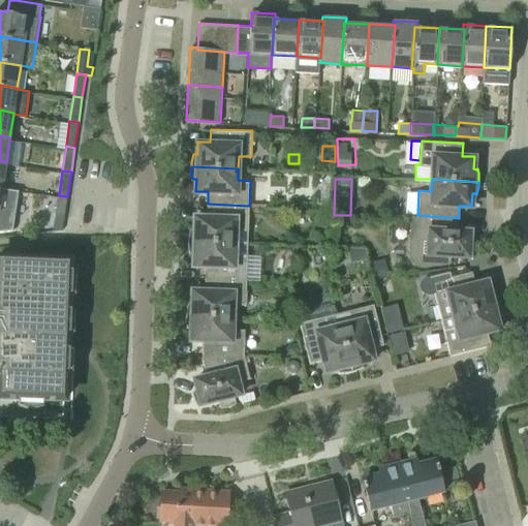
[(2,187),(0,186),(0,224),(9,226),(12,204),(0,202),(2,187)]
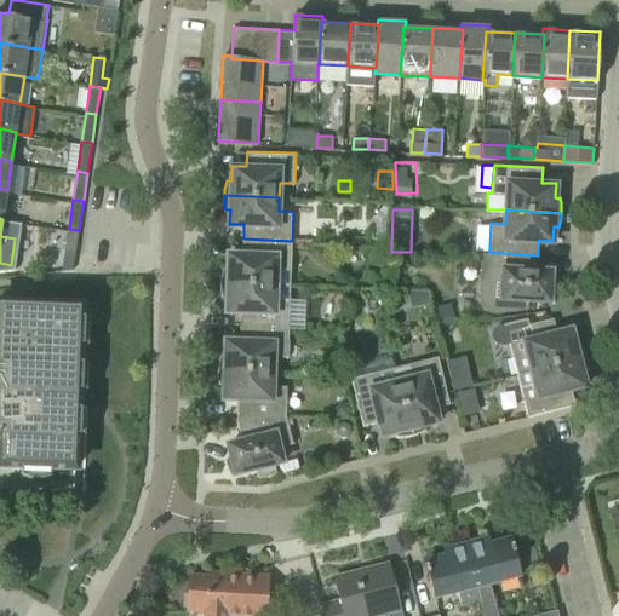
[(79,230),(69,229),(64,259),(75,260),(79,230)]
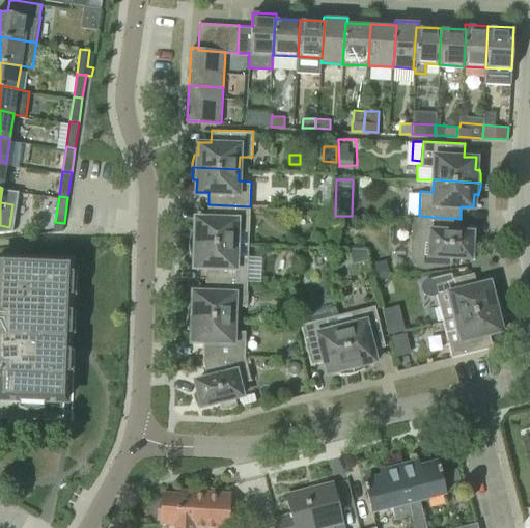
[(190,238),(189,242),(249,244),(250,206),(208,204),(208,217),(196,217),(195,229),(193,229),(192,228),(190,232),(190,238)]
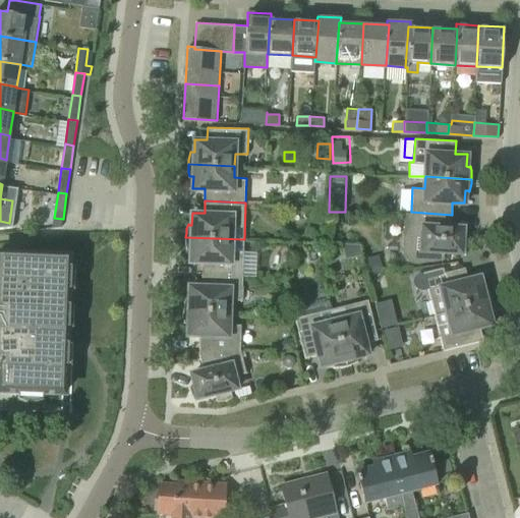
[(406,213),(405,235),(405,248),(405,253),(408,256),(411,260),(415,261),(420,261),(443,257),(444,251),(462,252),(465,253),(467,248),(468,244),(468,239),(462,239),(463,227),(451,226),(452,215),(411,212),(411,213),(406,213)]
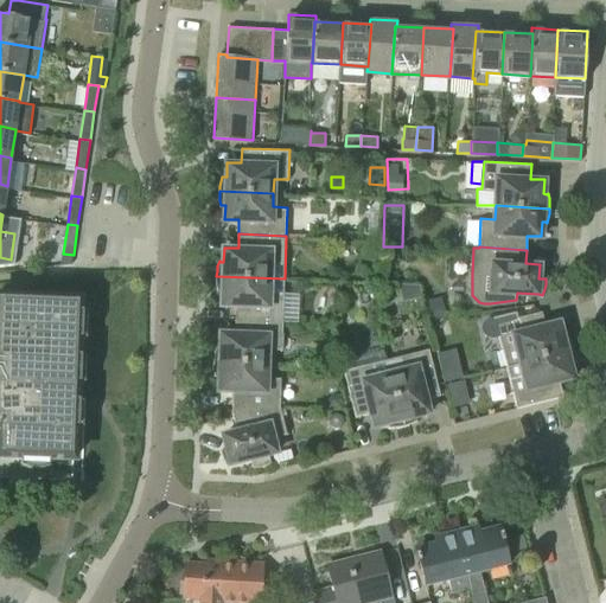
[(285,278),(216,276),(216,281),(217,286),(218,290),(219,290),(222,290),(222,305),(236,305),(236,319),(284,320),(285,278)]
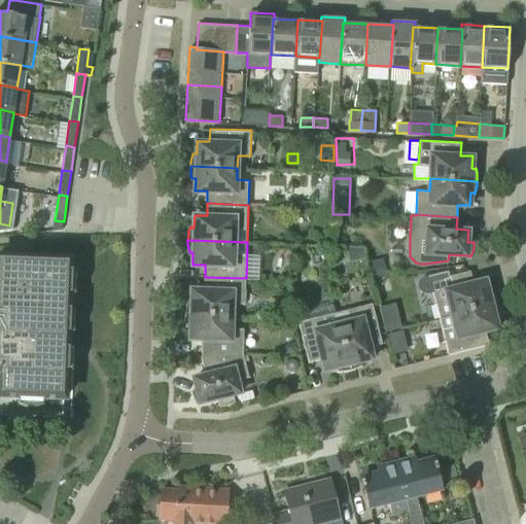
[(0,406),(4,407),(3,414),(63,415),(66,355),(66,349),(66,336),(67,332),(69,260),(0,257),(0,406)]
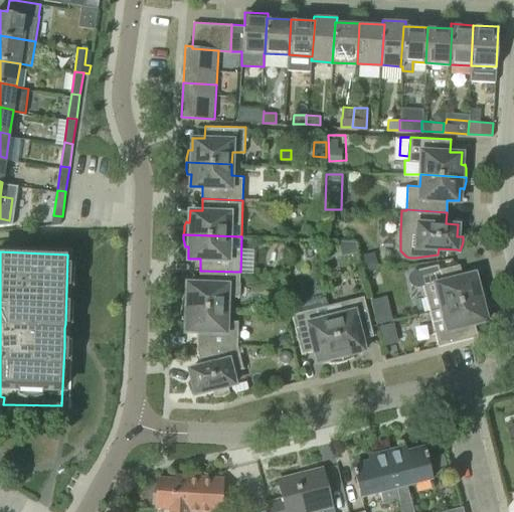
[(430,309),(442,306),(486,295),(485,293),(484,289),(483,286),(481,283),(480,284),(478,285),(475,273),(463,276),(460,264),(420,273),(430,309)]
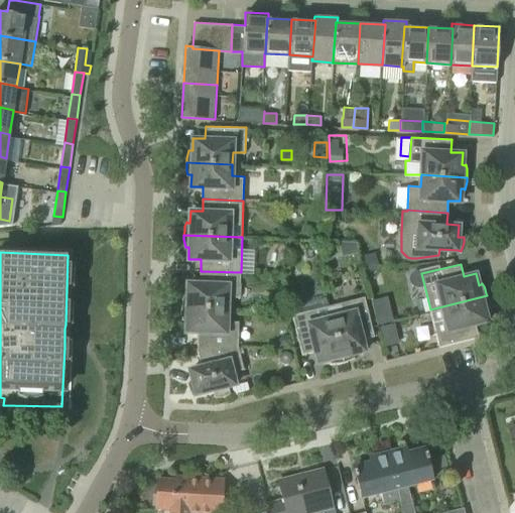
[(181,302),(181,306),(227,308),(228,296),(240,296),(241,272),(201,271),(200,283),(187,282),(187,294),(184,294),(183,294),(182,298),(181,302)]
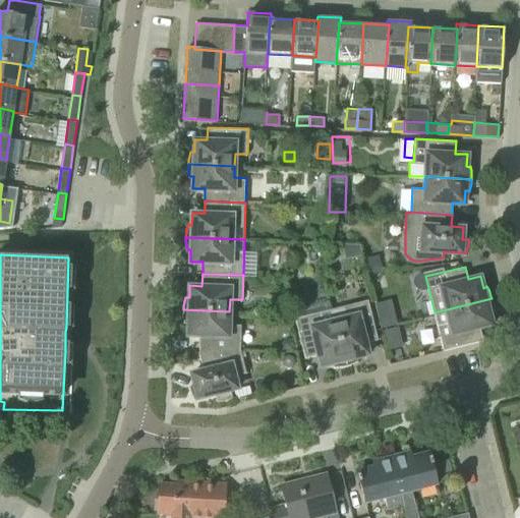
[(377,300),(383,325),(400,320),(393,295),(377,300)]
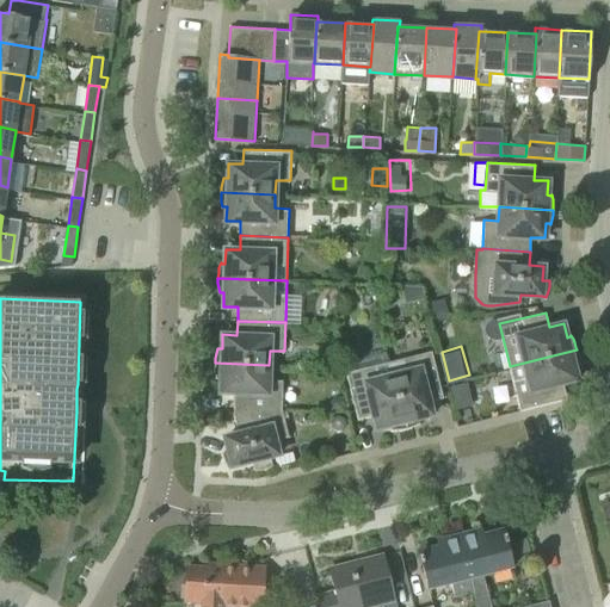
[(402,357),(389,360),(393,375),(406,428),(411,426),(416,425),(420,422),(419,421),(418,417),(432,414),(429,400),(443,396),(432,350),(402,357)]
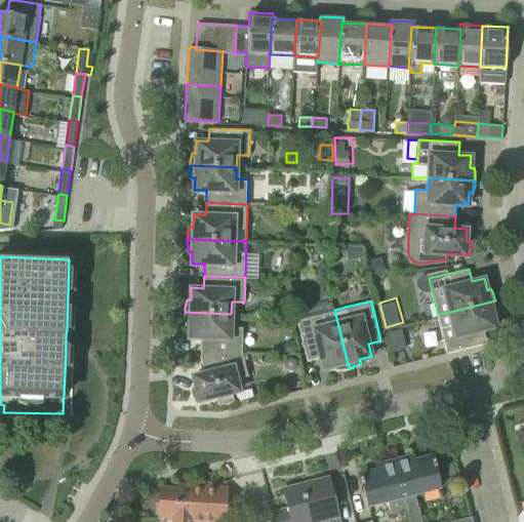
[(447,352),(487,342),(484,329),(495,326),(492,314),(495,313),(496,313),(496,310),(496,306),(496,303),(495,300),(450,312),(438,315),(447,352)]
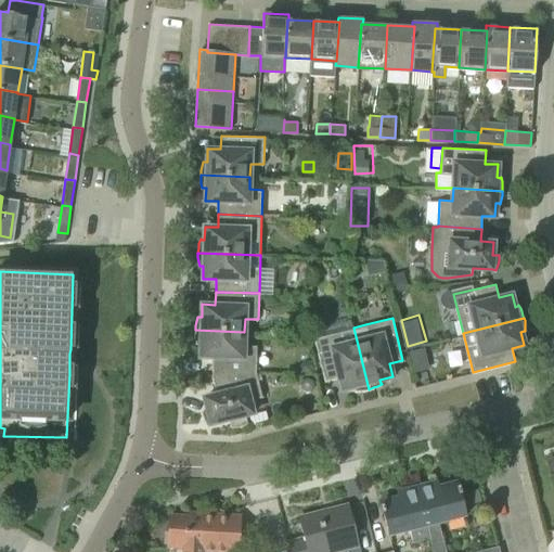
[(357,341),(353,328),(314,337),(325,380),(338,376),(342,389),(355,386),(356,389),(356,390),(360,390),(364,389),(369,389),(357,341)]
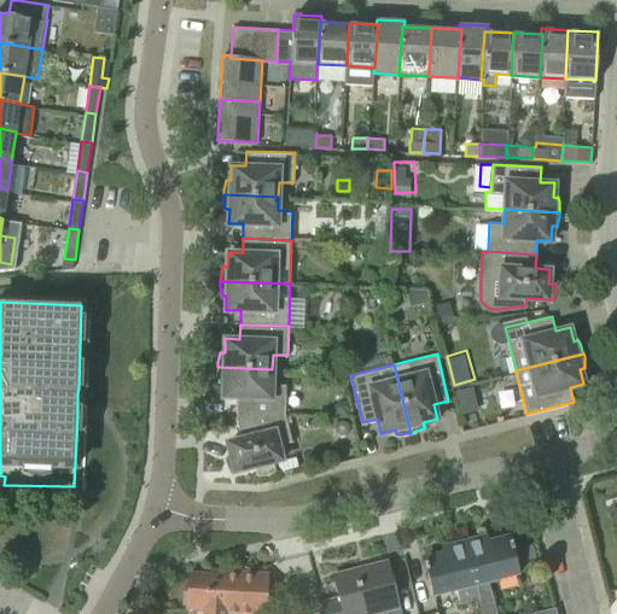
[(272,369),(217,367),(217,372),(217,378),(219,382),(220,381),(223,381),(223,396),(238,397),(237,417),(285,413),(286,384),(272,384),(272,369)]
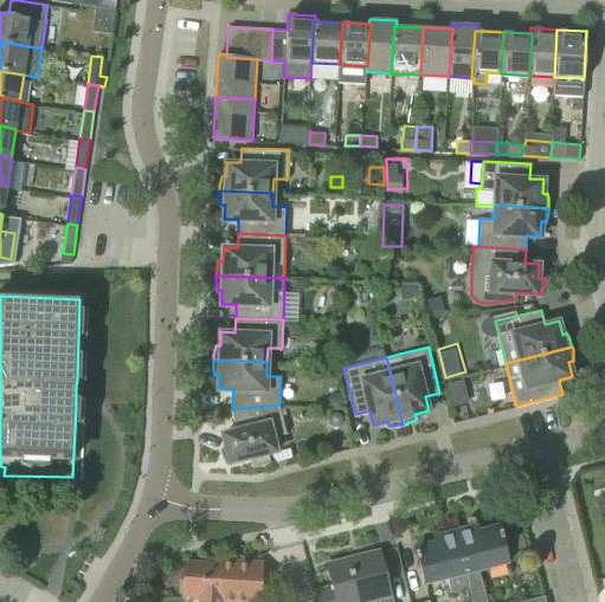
[(467,375),(450,377),(452,401),(469,400),(467,375)]
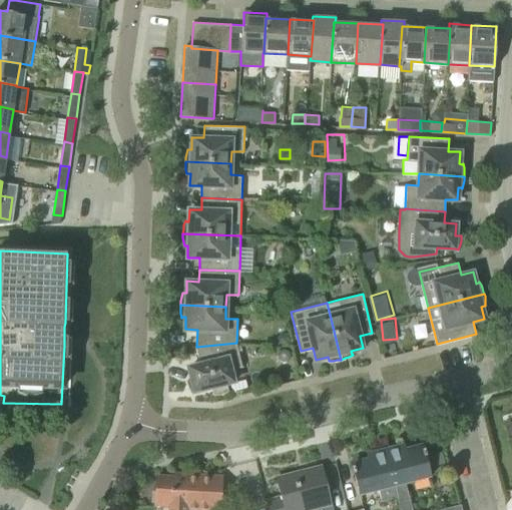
[(276,344),(289,345),(290,332),(283,332),(277,337),(276,344)]
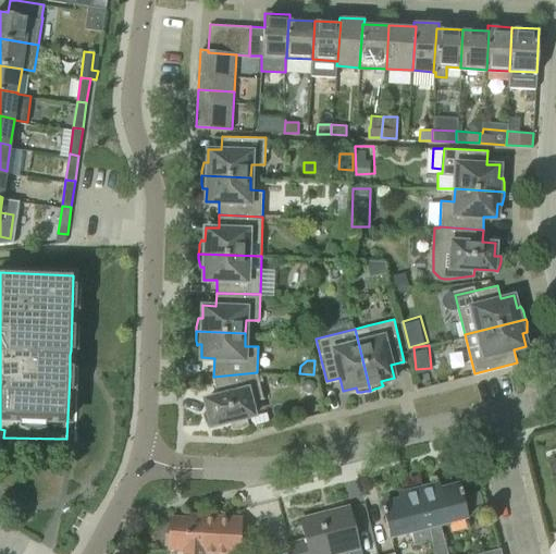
[(257,372),(213,377),(218,395),(206,398),(208,411),(202,413),(204,416),(205,420),(206,423),(208,427),(211,425),(232,419),(234,427),(233,428),(237,428),(241,428),(244,427),(246,426),(248,426),(249,425),(248,423),(247,416),(254,414),(250,401),(263,397),(257,372)]
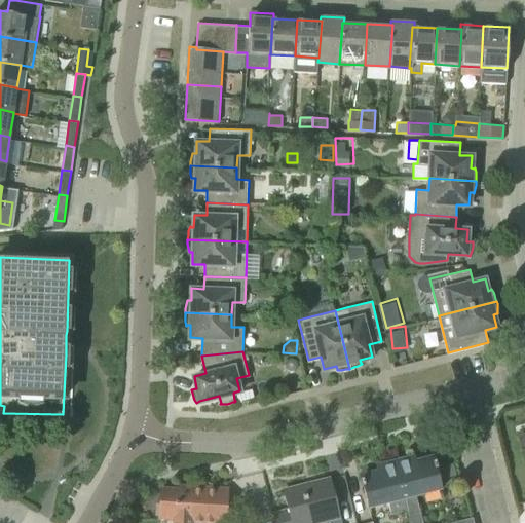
[(288,359),(286,363),(287,367),(291,369),(295,368),(297,364),(296,360),(292,358),(288,359)]
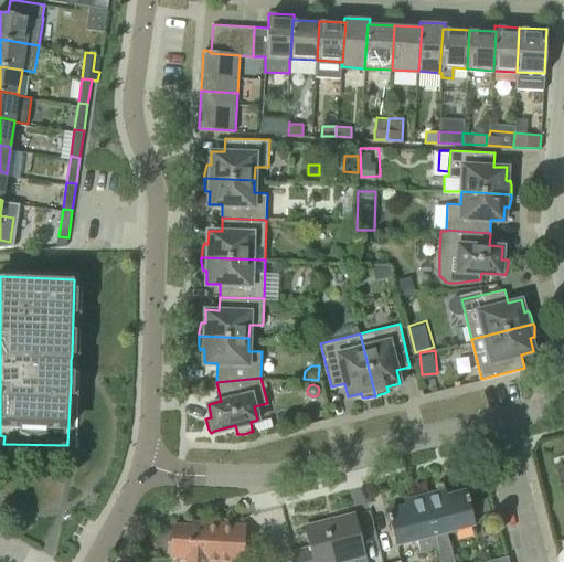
[(445,489),(425,494),(437,548),(440,561),(509,561),(508,554),(479,561),(455,561),(447,530),(474,523),(465,489),(446,495),(445,489)]
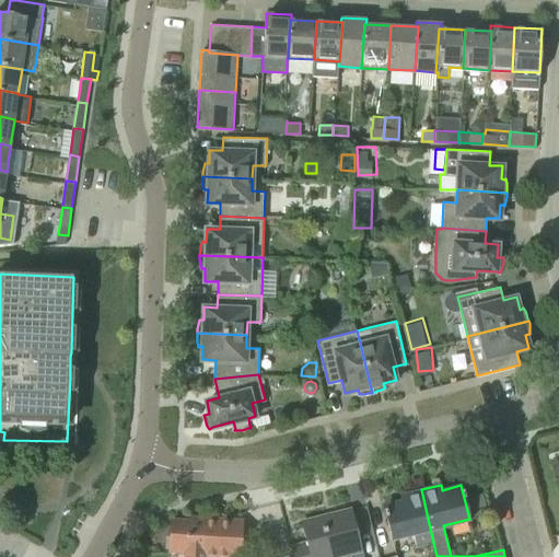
[(433,543),(421,489),(403,495),(404,500),(384,505),(393,538),(414,533),(418,547),(433,543)]
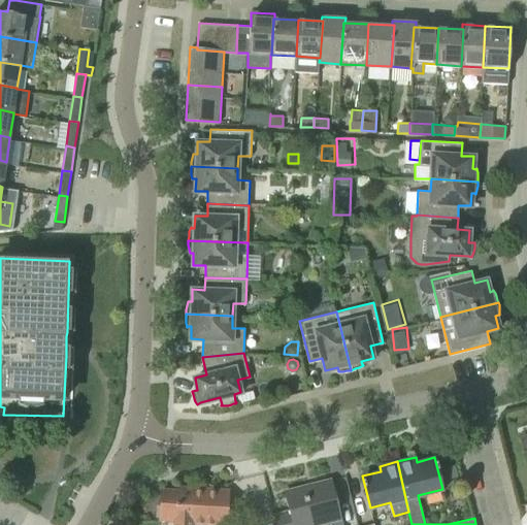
[(446,479),(459,476),(456,463),(442,467),(446,479)]
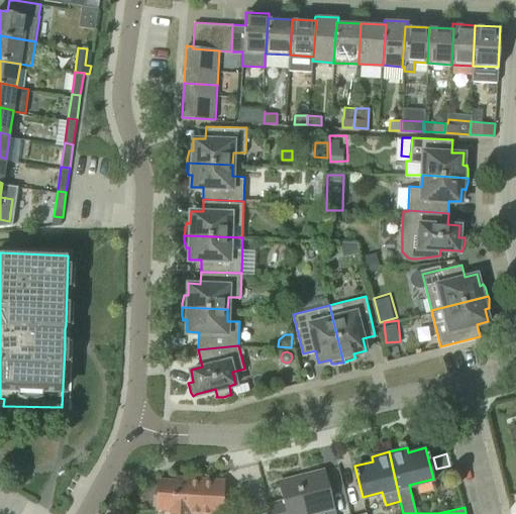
[(307,513),(333,507),(327,483),(324,469),(279,480),(284,499),(259,505),(260,513),(307,513)]
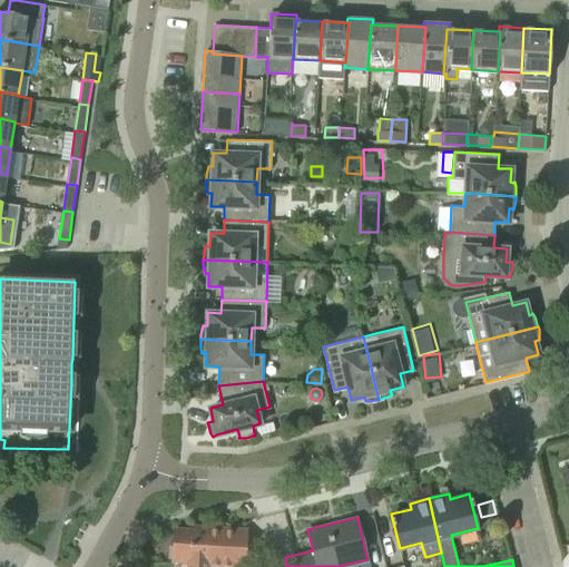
[(175,528),(175,533),(173,561),(188,563),(187,566),(207,566),(208,564),(245,566),(247,528),(207,525),(207,529),(175,528)]
